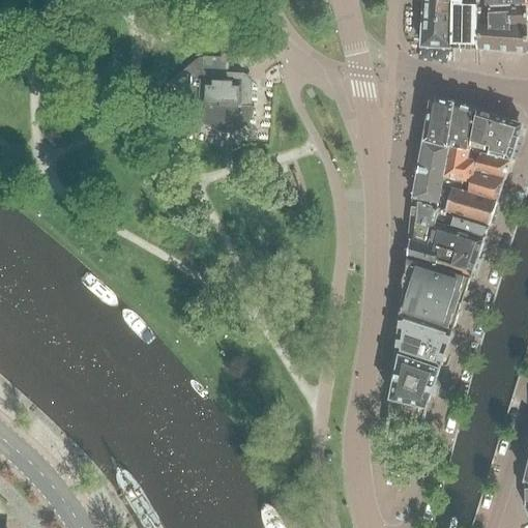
[(422,0),(420,44),(449,46),(449,1),(449,0),(422,0)]
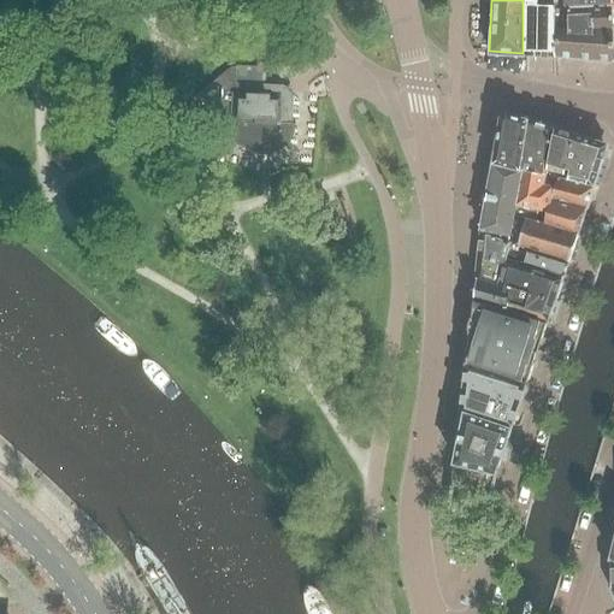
[(523,0),(523,1),(523,53),(525,53),(525,52),(554,53),(553,54),(555,54),(554,21),(553,7),(553,3),(551,3),(537,1),(537,0),(523,0)]
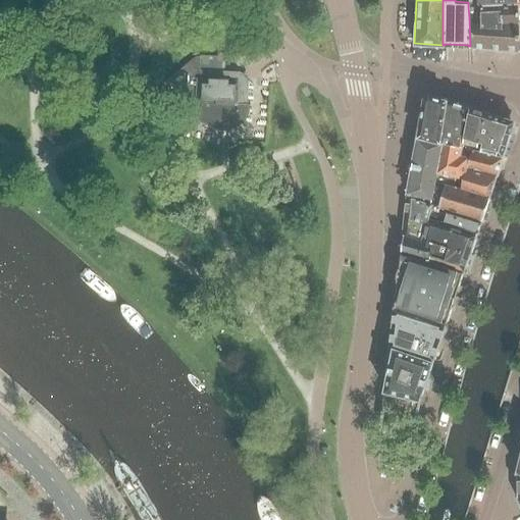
[(519,49),(518,30),(517,3),(468,6),(469,17),(473,17),(473,22),(480,22),(494,21),(495,47),(519,49)]
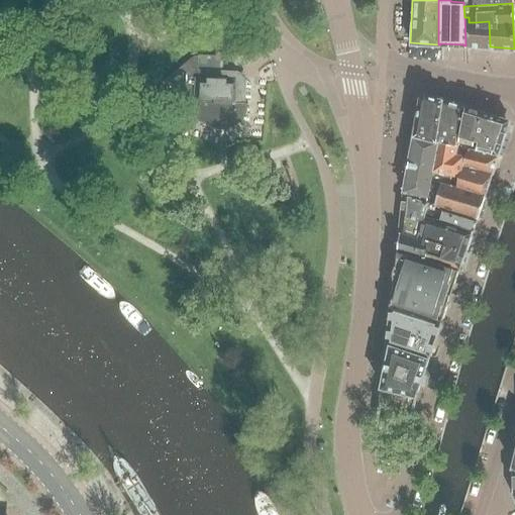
[(489,21),(476,22),(469,22),(469,17),(465,17),(466,45),(490,46),(489,21)]
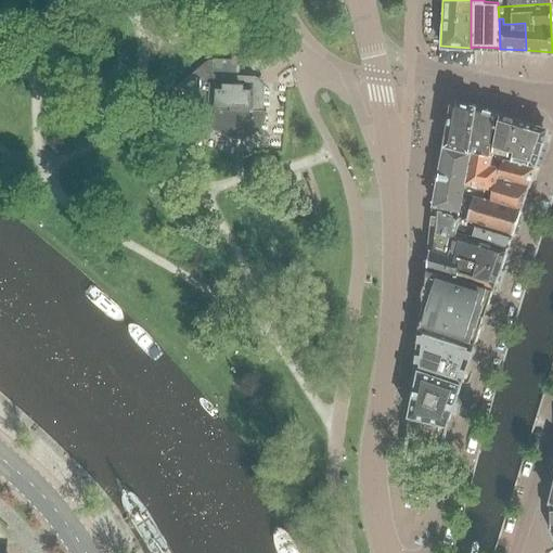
[(209,59),(208,73),(228,74),(229,59),(218,59),(209,58),(209,59)]
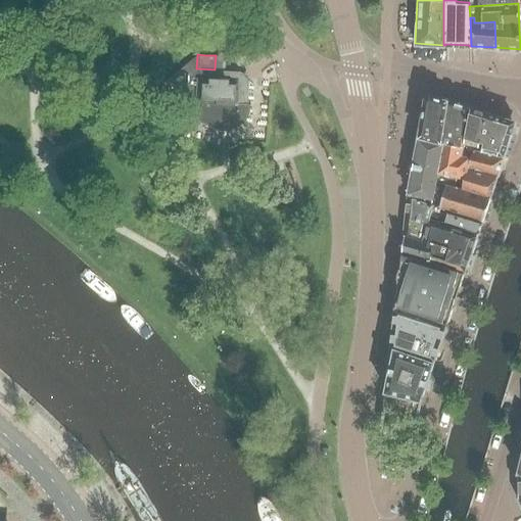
[(196,68),(197,55),(193,55),(159,83),(156,94),(156,95),(170,96),(170,97),(170,101),(172,105),(174,109),(177,111),(180,114),(184,115),(188,117),(192,117),(200,120),(204,121),(207,123),(211,125),(216,127),(220,127),(224,127),(228,126),(232,124),(235,122),(238,120),(241,115),(243,112),(244,108),(244,104),(248,104),(248,103),(244,102),(245,81),(244,80),(245,79),(245,78),(245,77),(245,76),(245,75),(244,74),(243,73),(241,72),(240,73),(239,73),(237,72),(215,69),(196,68)]
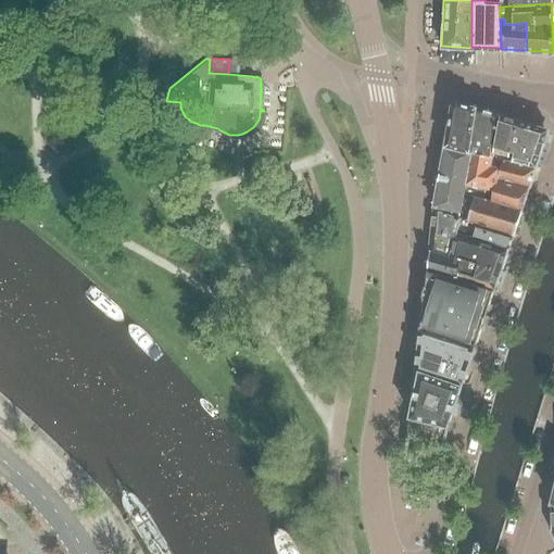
[(451,103),(444,145),(467,150),(475,105),(455,100),(451,103)]
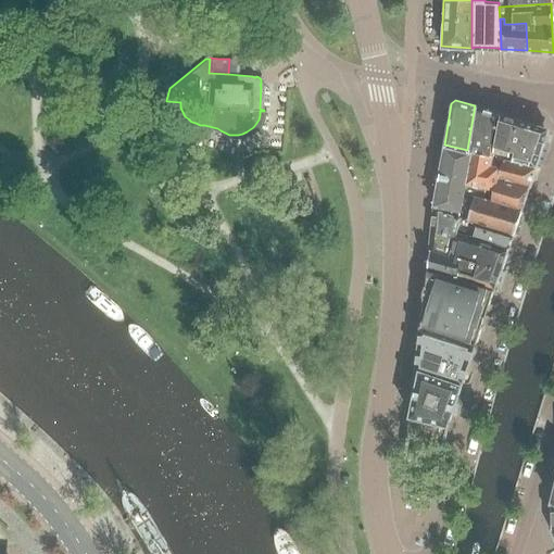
[(492,151),(499,114),(499,113),(475,105),(467,150),(469,151),(491,155),(492,151)]
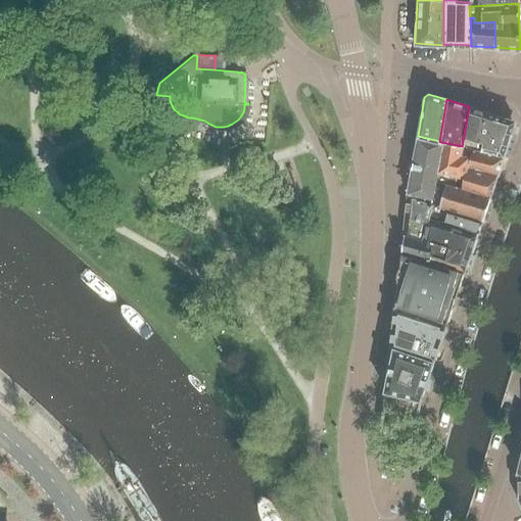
[(488,112),(469,107),(463,142),(468,143),(472,145),(471,148),(476,149),(485,123),(488,112)]
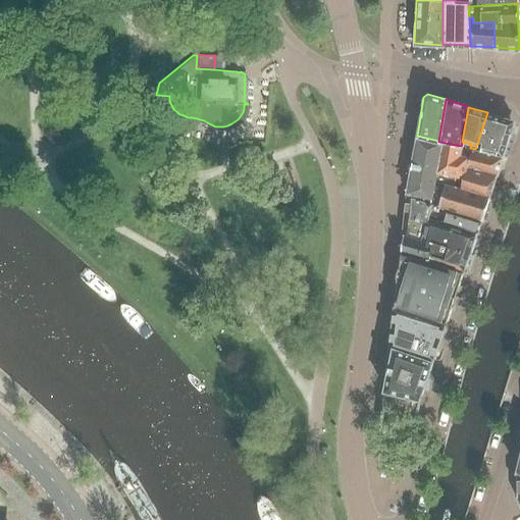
[(502,155),(507,139),(508,139),(512,125),(511,121),(508,118),(495,114),(487,112),(484,122),(475,149),(502,155)]
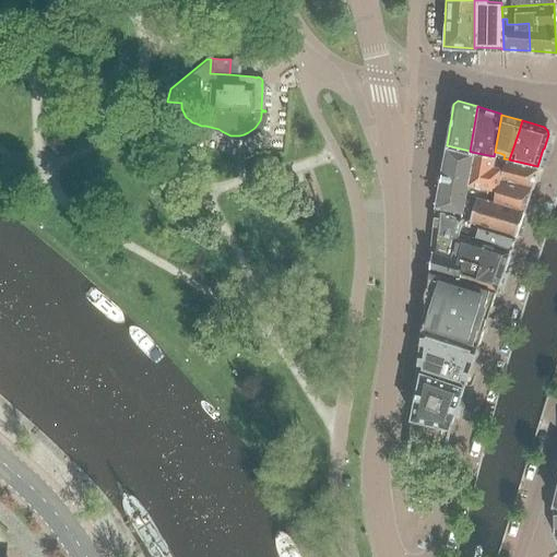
[(435,205),(460,210),(462,210),(465,189),(475,191),(475,196),(490,200),(496,182),(497,182),(497,180),(498,179),(501,166),(504,160),(499,158),(500,153),(495,152),(494,156),(472,152),(470,151),(447,145),(435,205)]
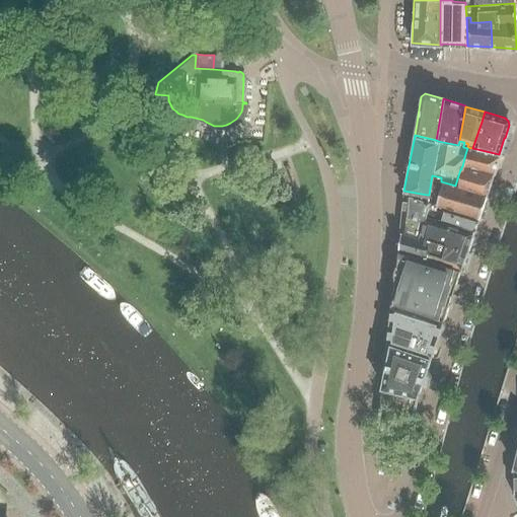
[(467,148),(465,154),(462,166),(493,173),(498,155),(467,148)]
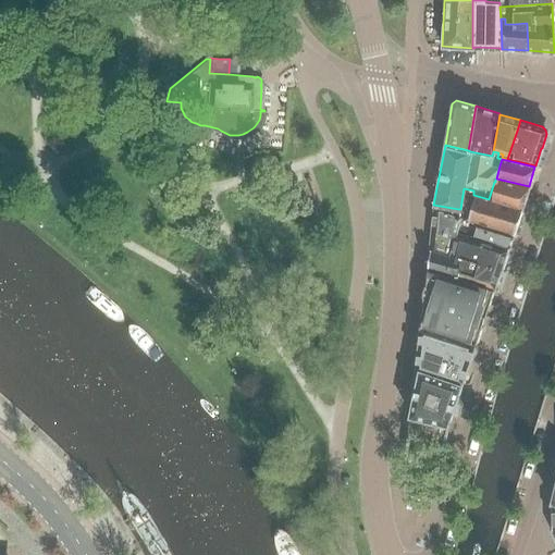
[(495,182),(494,182),(489,199),(520,210),(528,187),(495,180),(495,182)]
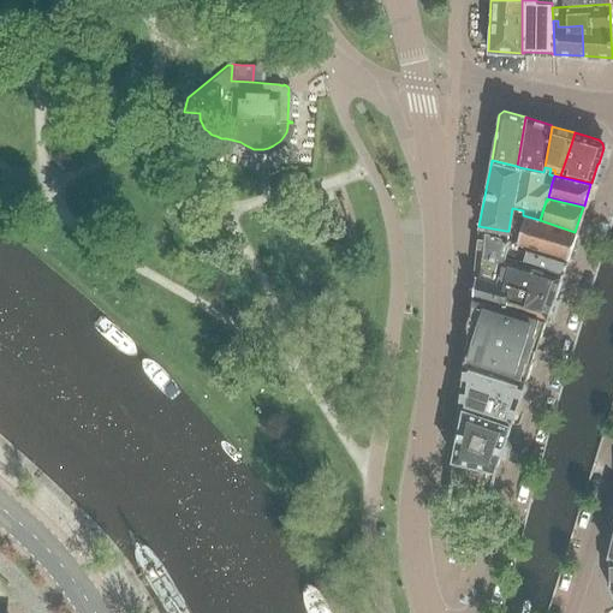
[(523,210),(512,208),(509,231),(506,231),(505,239),(555,254),(566,259),(576,232),(575,232),(540,220),(523,215),(523,210)]
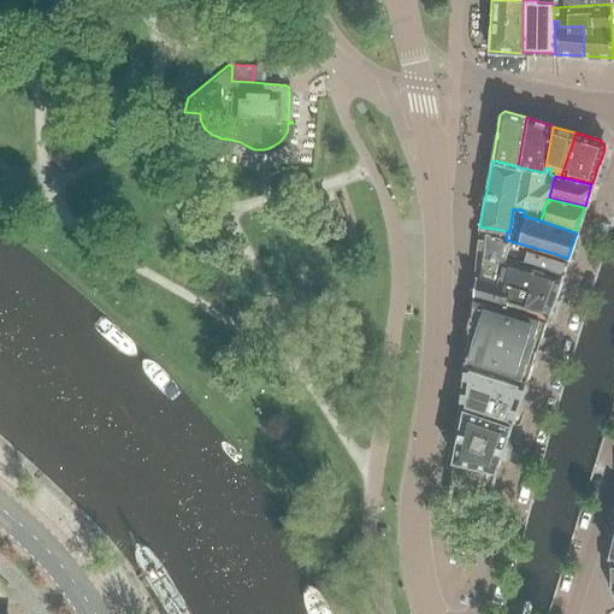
[(479,231),(477,255),(474,275),(515,285),(521,260),(503,255),(506,240),(479,231)]
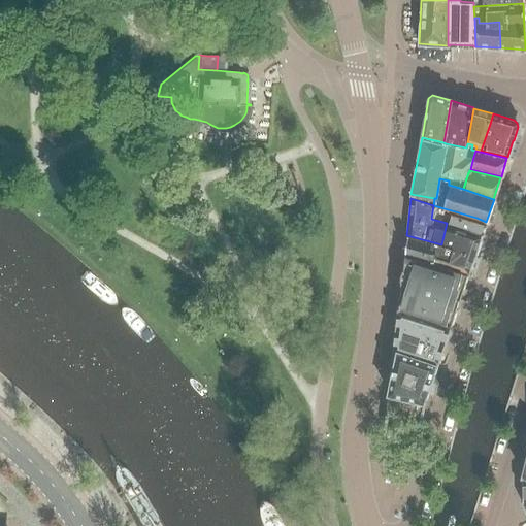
[(447,223),(471,231),(482,234),(486,222),(477,218),(433,205),(431,219),(447,223)]
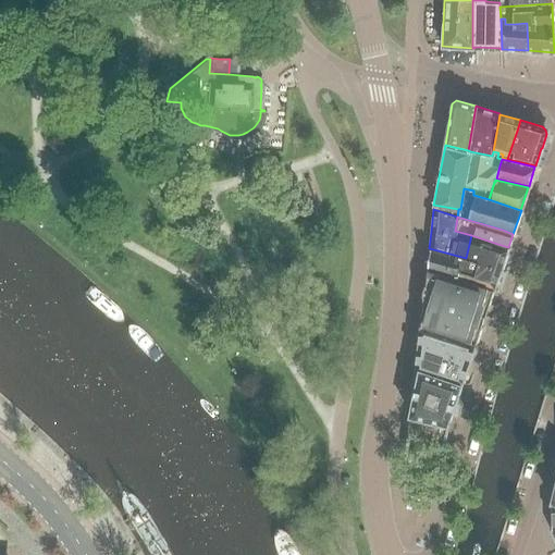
[(460,279),(483,285),(494,288),(508,247),(497,244),(471,235),(466,258),(460,279)]
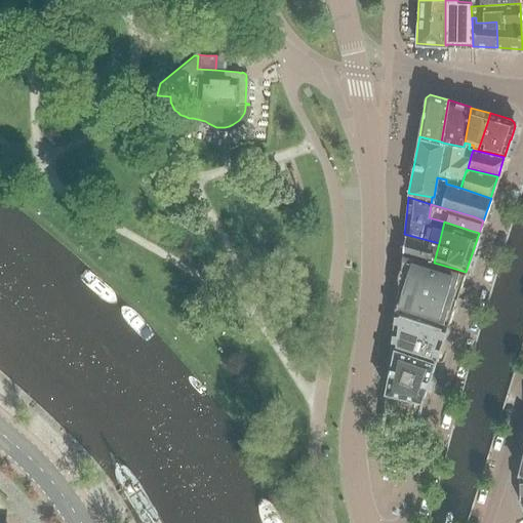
[(404,234),(404,236),(402,253),(420,258),(434,263),(439,243),(404,234)]
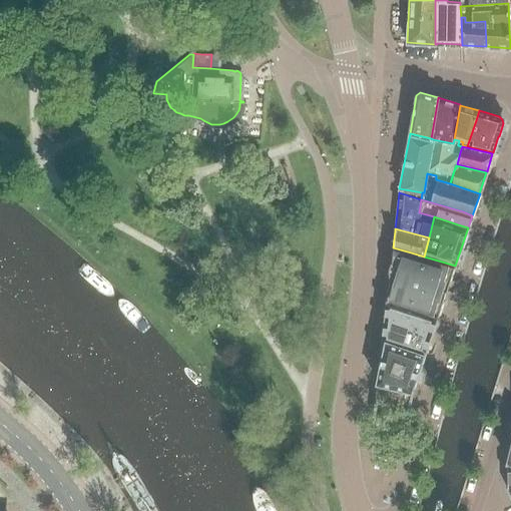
[(437,316),(445,292),(446,292),(454,267),(445,263),(411,252),(393,247),(391,262),(390,262),(389,276),(387,301),(428,313),(437,316)]
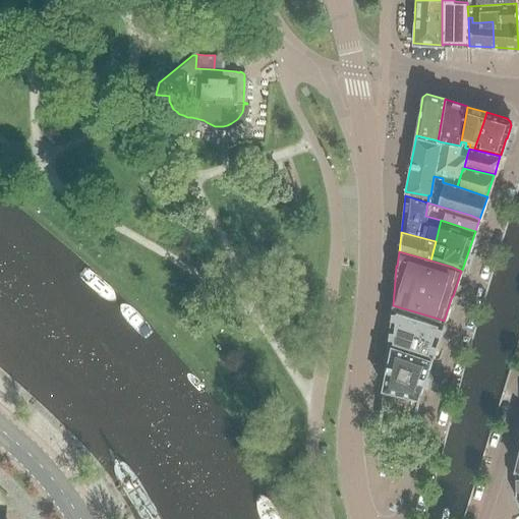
[(392,346),(412,352),(431,358),(444,321),(435,318),(393,305),(388,345),(392,346)]
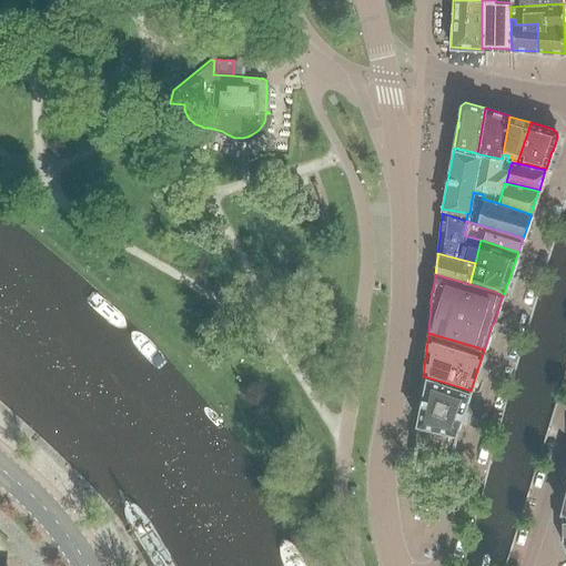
[(418,424),(413,460),(447,467),(456,433),(456,434),(471,391),(450,384),(427,377),(417,424),(418,424)]
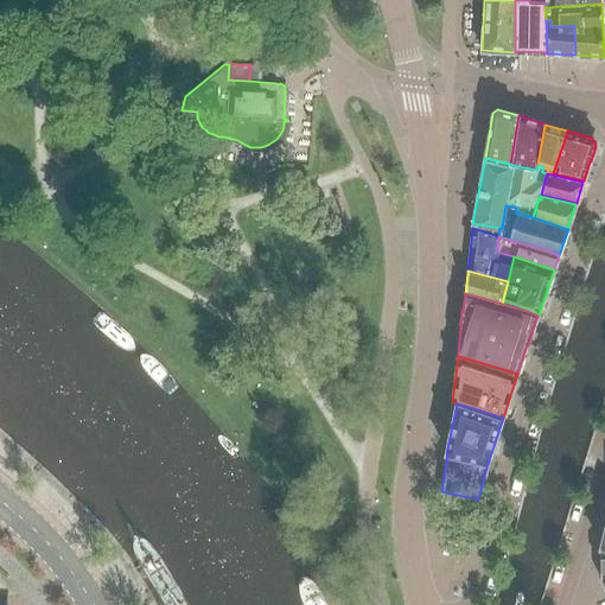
[(16,405),(0,421),(0,424),(52,471),(68,453),(16,405)]
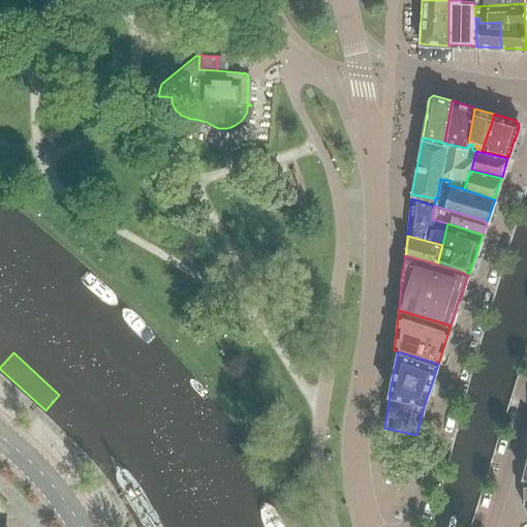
[(125,471),(109,484),(137,526),(154,526),(160,523),(125,471)]
